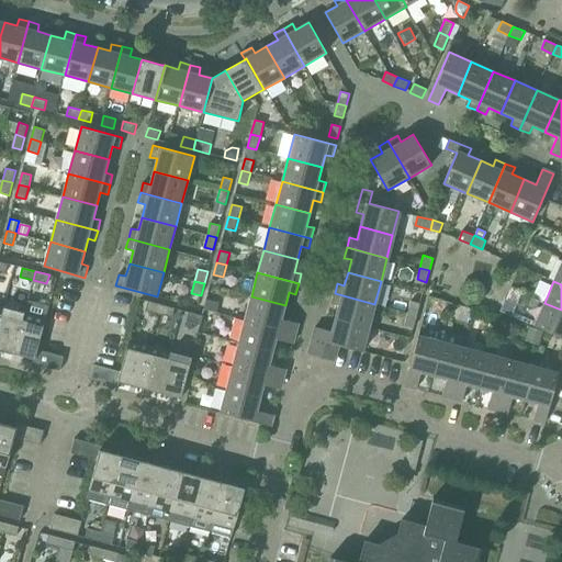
[(517,305),(523,293),(512,289),(506,301),(517,305)]
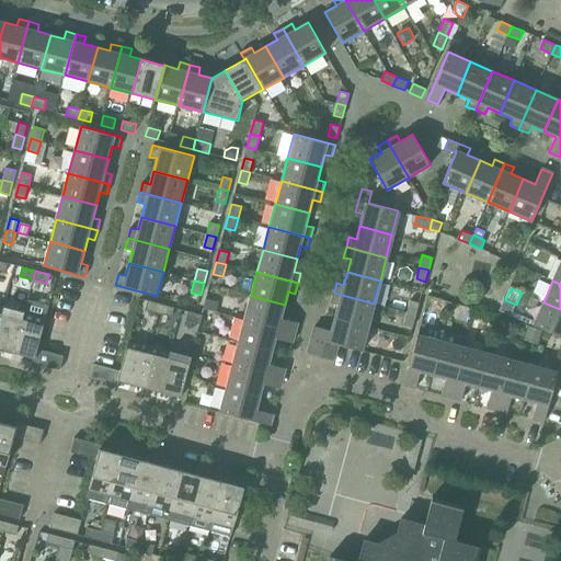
[(339,305),(334,318),(368,327),(374,304),(334,293),(331,302),(339,305)]
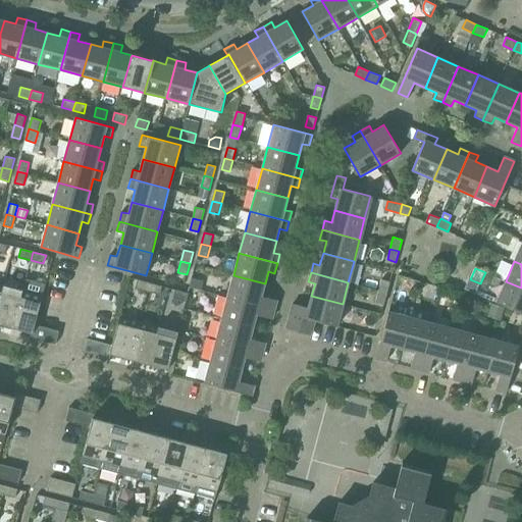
[(233,275),(227,297),(274,310),(277,300),(261,296),(265,283),(233,275)]
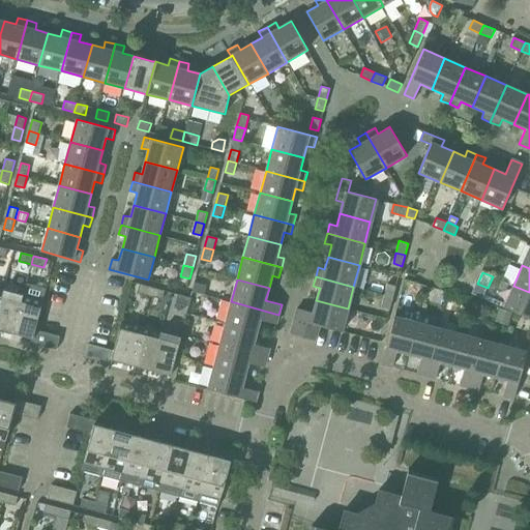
[(138,293),(150,296),(152,287),(140,284),(138,293)]
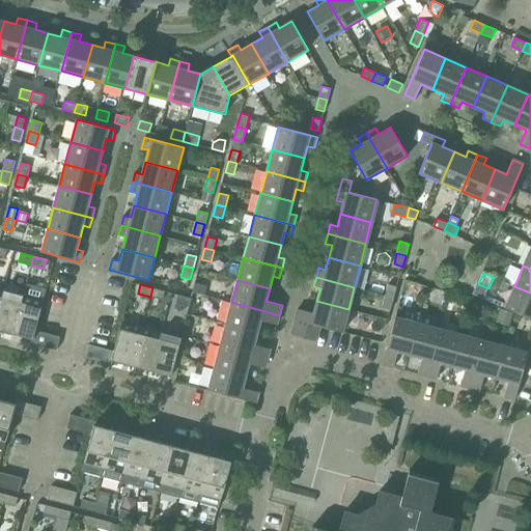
[(388,284),(385,296),(394,299),(397,286),(388,284)]
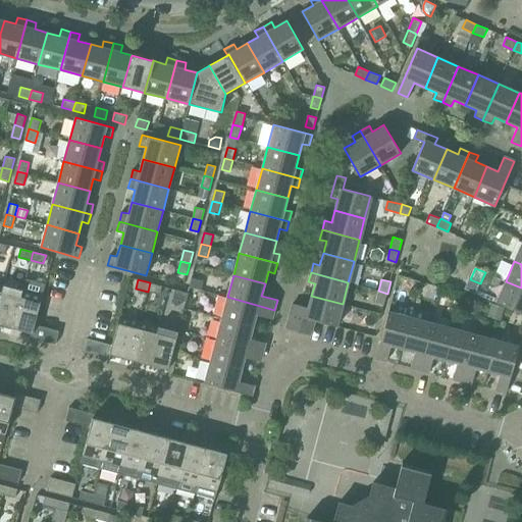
[(521,288),(506,281),(497,302),(521,313),(521,288)]
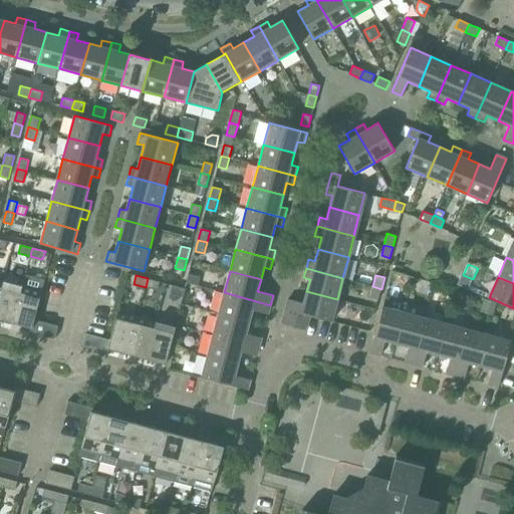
[(148,278),(146,287),(158,290),(160,282),(148,278)]
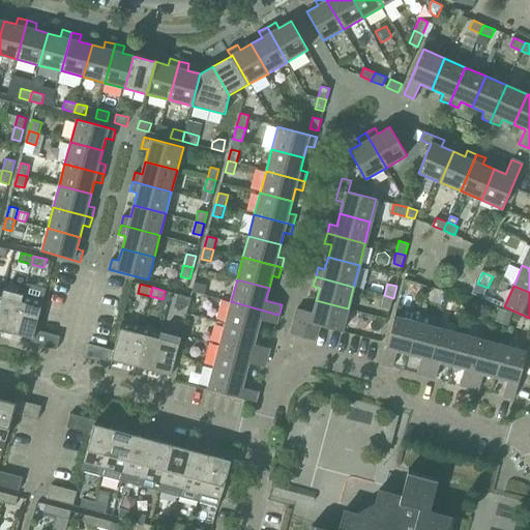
[(0,303),(0,329),(12,333),(23,295),(4,290),(0,303)]
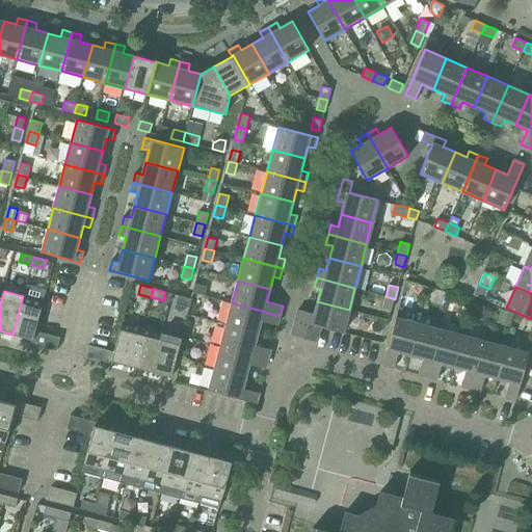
[(192,298),(179,295),(177,304),(190,308),(192,298)]
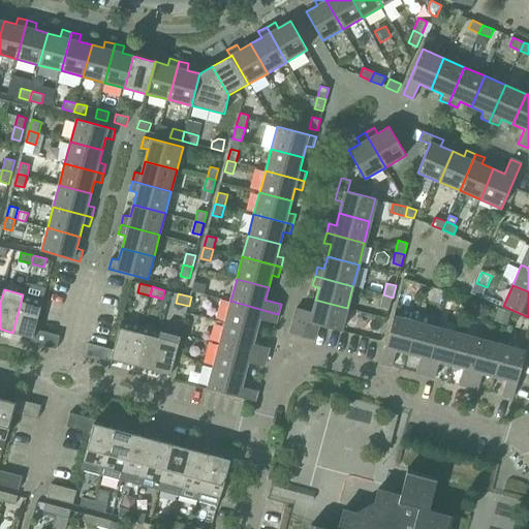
[(12,333),(32,338),(33,338),(35,329),(43,300),(23,294),(12,333)]
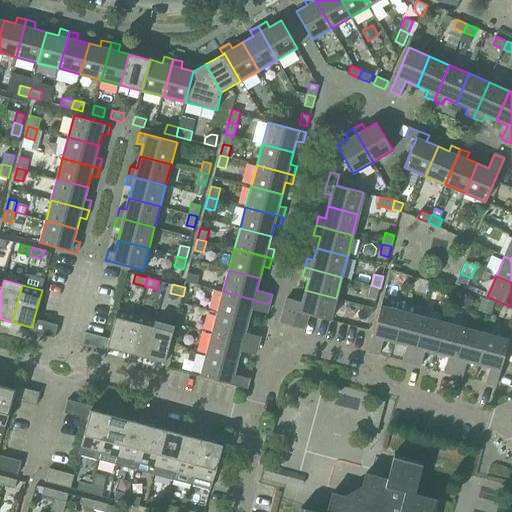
[(380,288),(371,285),(368,296),(377,298),(380,288)]
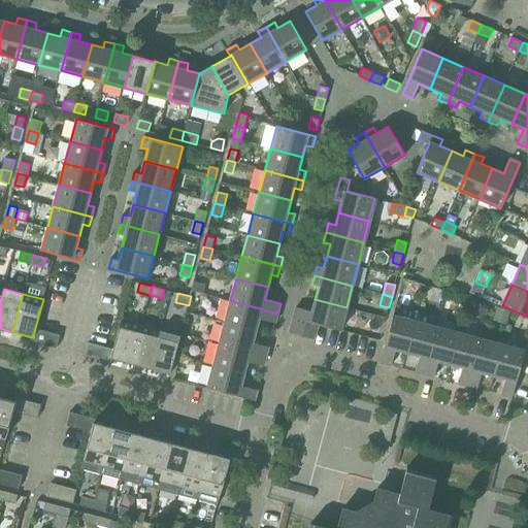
[(296,306),(293,318),(319,324),(341,330),(347,307),(315,299),(311,310),(296,306)]
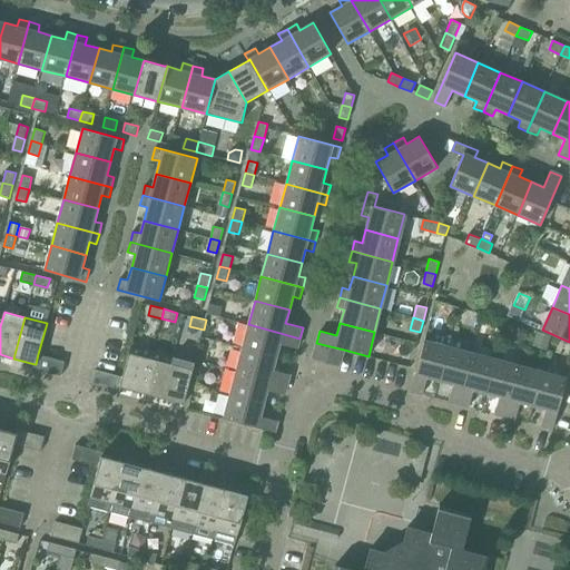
[(248,324),(242,347),(276,356),(279,344),(296,349),(300,338),(248,324)]
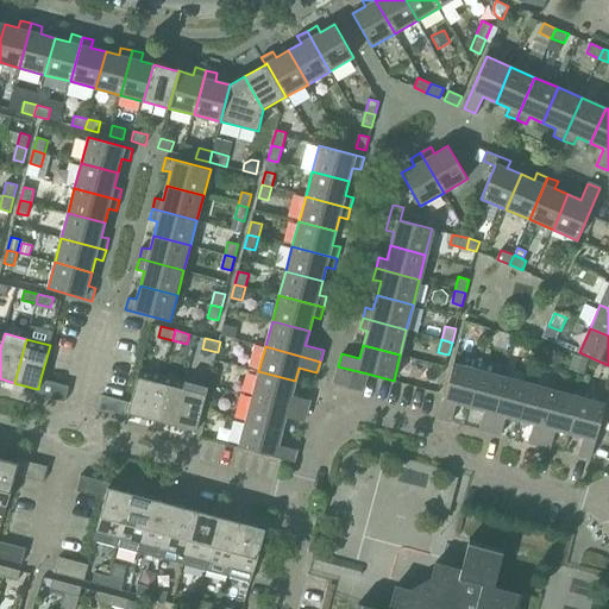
[(552,351),(548,363),(560,365),(563,355),(552,351)]
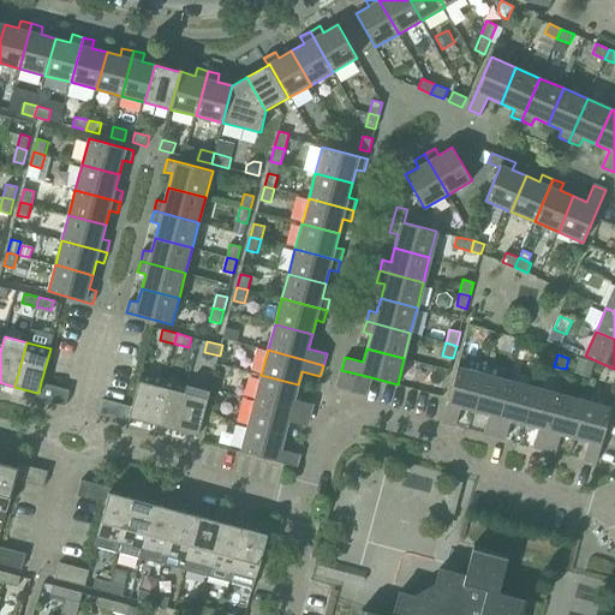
[(579,357),(575,372),(591,376),(595,362),(579,357)]
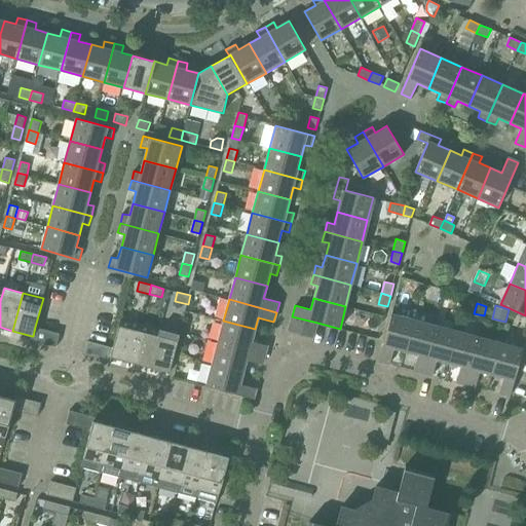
[(393,348),(406,351),(414,320),(391,313),(379,361),(389,364),(393,348)]
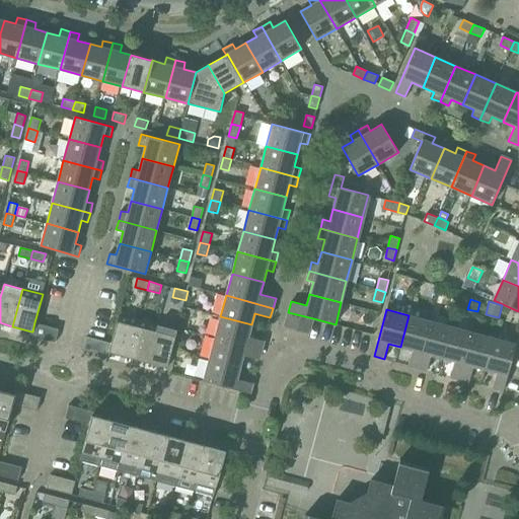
[(313,318),(288,312),(285,326),(309,334),(313,318)]
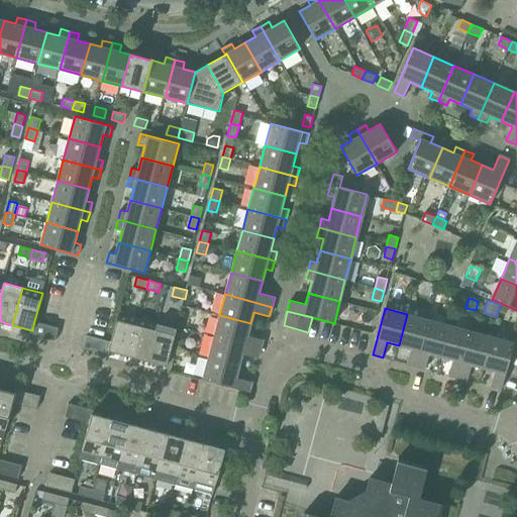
[(109,351),(128,356),(138,319),(118,313),(111,341),(108,350),(109,351)]
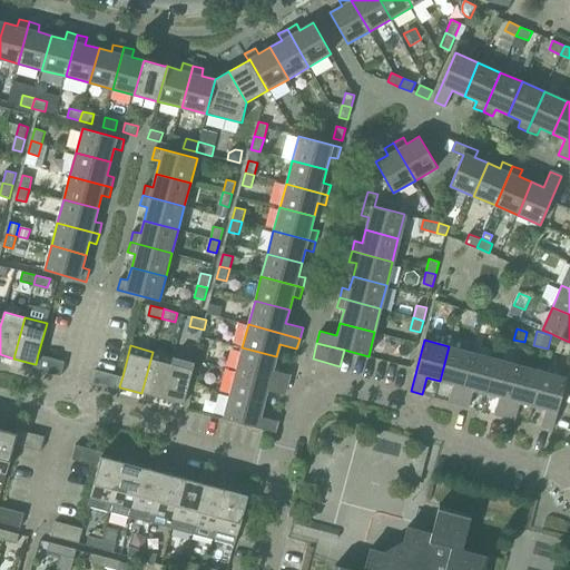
[(449,401),(459,404),(472,353),(449,346),(440,381),(453,384),(449,401)]
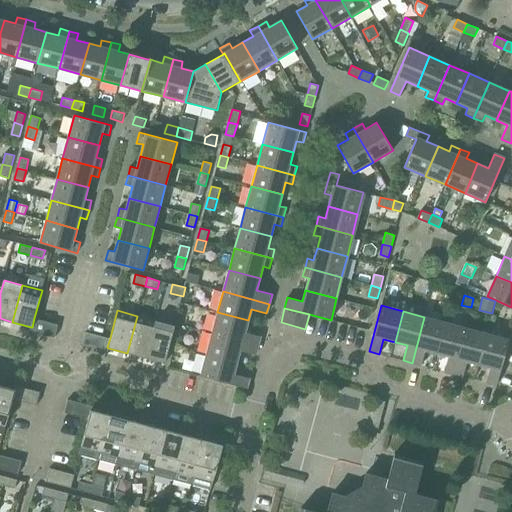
[(217,312),(212,333),(258,345),(260,336),(245,332),(248,320),(217,312)]
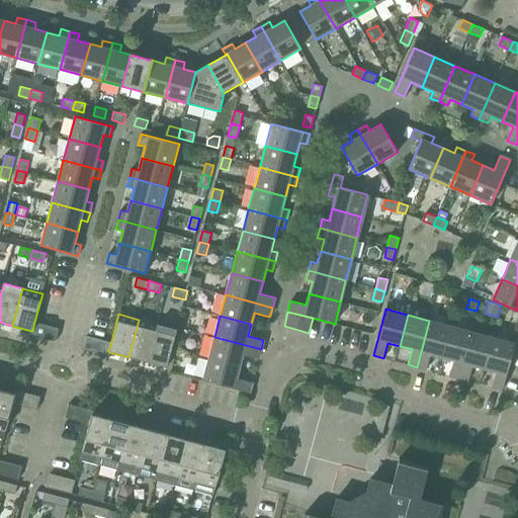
[(128,357),(147,362),(157,324),(139,320),(128,357)]
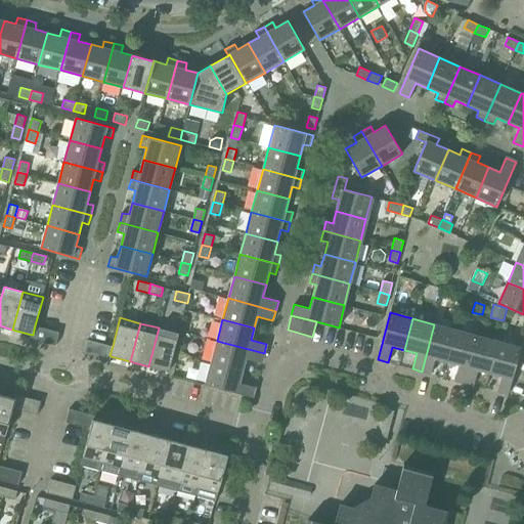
[(435,358),(447,361),(455,330),(434,324),(422,372),(431,374),(435,358)]
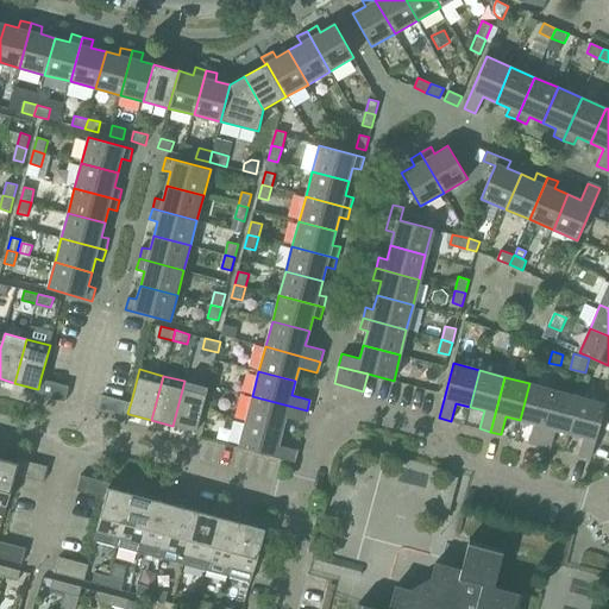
[(38,389),(37,389),(36,394),(66,402),(69,385),(41,378),(38,389)]
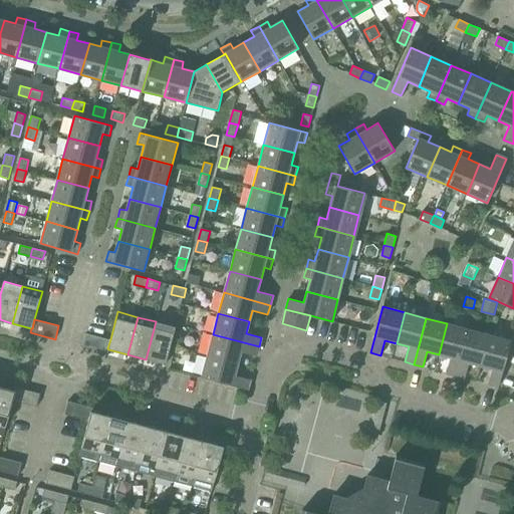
[(156,321),(146,359),(166,364),(176,327),(156,321)]
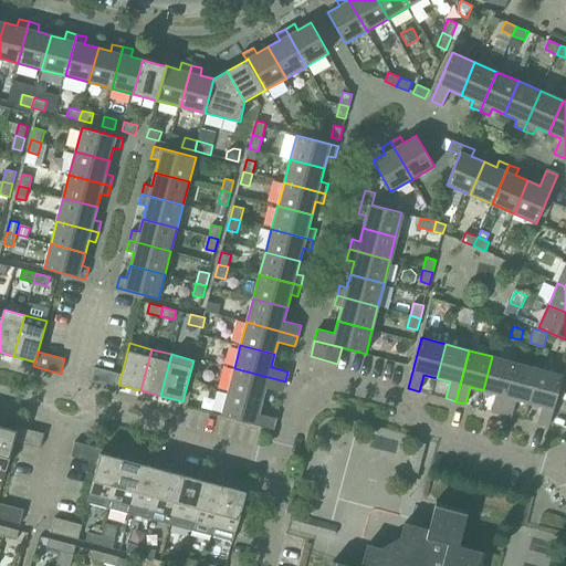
[(491,411),(502,413),(515,363),(492,356),(483,390),(495,394),(491,411)]
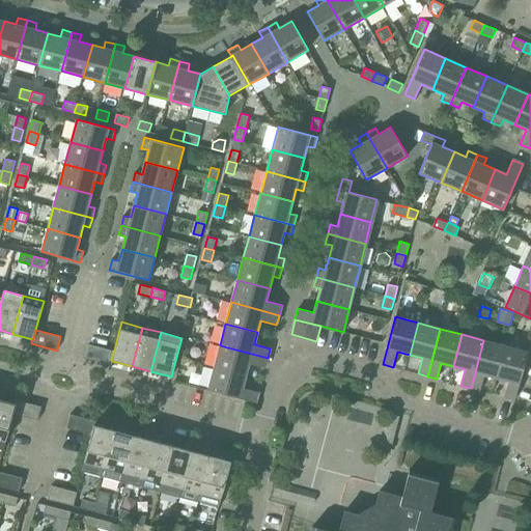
[(484,374),(496,379),(505,345),(483,340),(471,388),(480,391),(484,374)]
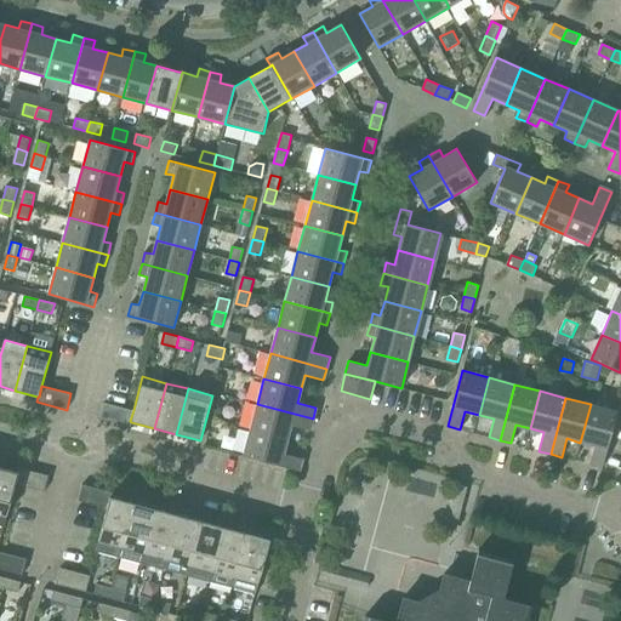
[(130,427),(131,422),(130,421),(134,410),(104,403),(101,419),(130,427)]
